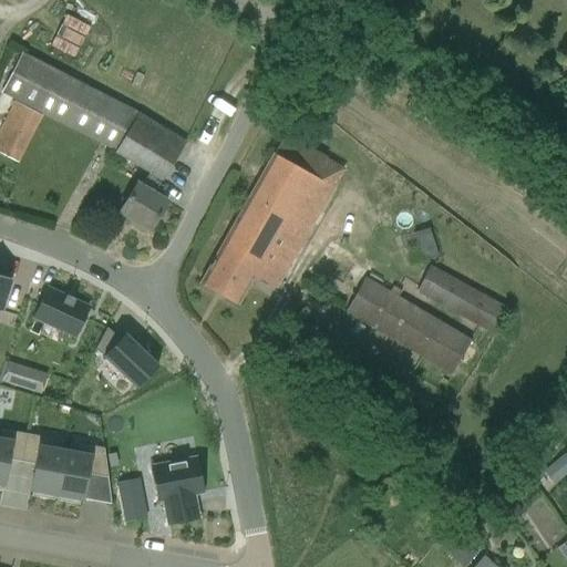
[(1,92),(116,151),(115,153),(150,173),(142,186),(136,184),(120,213),(134,220),(134,224),(143,228),(144,228),(150,230),(167,202),(153,193),(161,179),(162,181),(185,143),(138,114),(21,53),(1,92)]
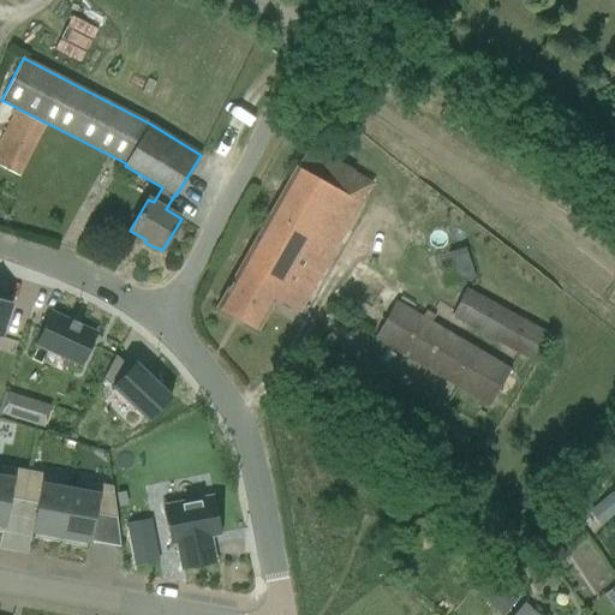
[(37,143),(6,126),(0,137),(0,166),(19,177),(37,143)]
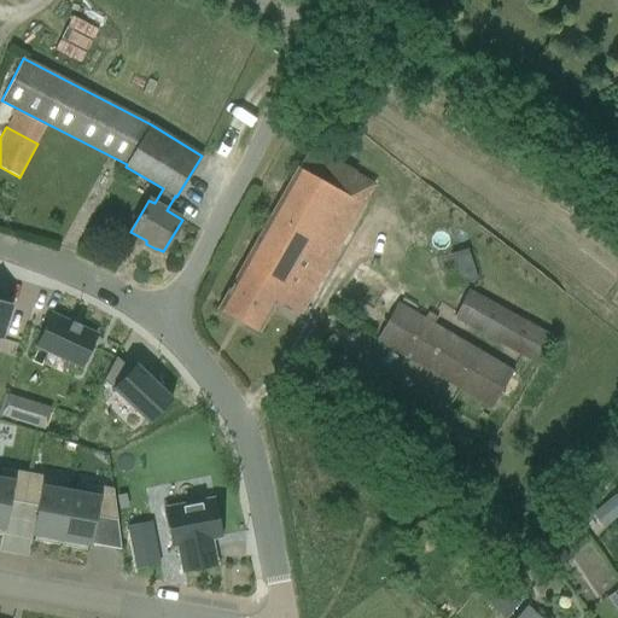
[(342,193),(298,168),(297,168),(217,309),(258,333),(277,301),(301,315),(373,186),(353,174),(342,193)]
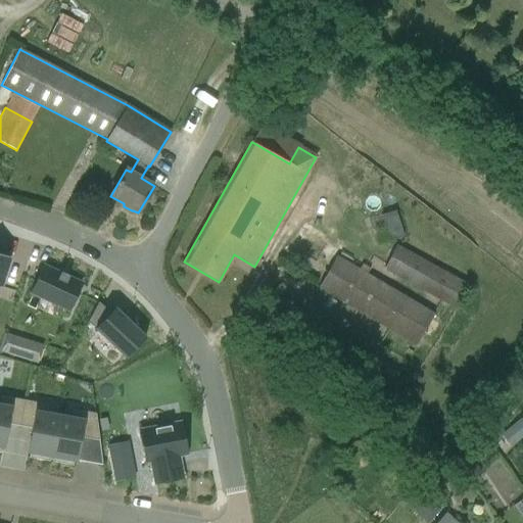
[(383,216),(391,236),(406,230),(396,209),(383,216)]
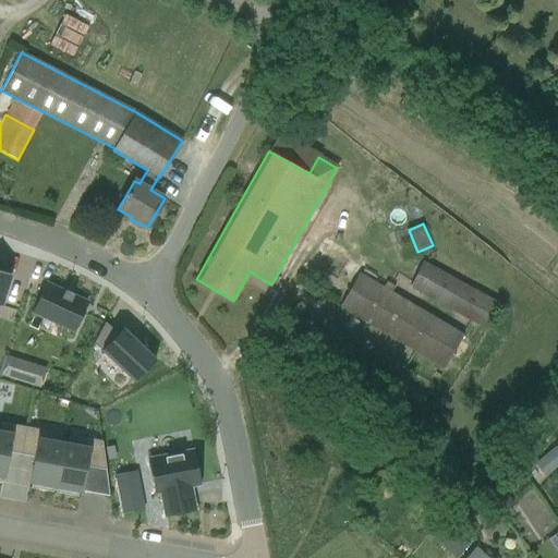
[(501,303),(423,261),(409,288),(486,329),(501,303)]
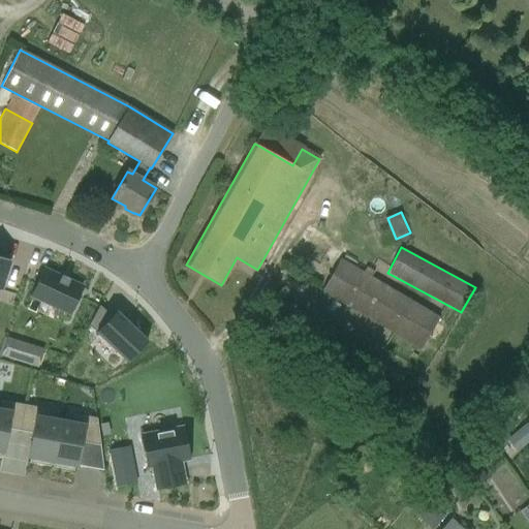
[(0,289),(9,260),(0,256),(0,289)]
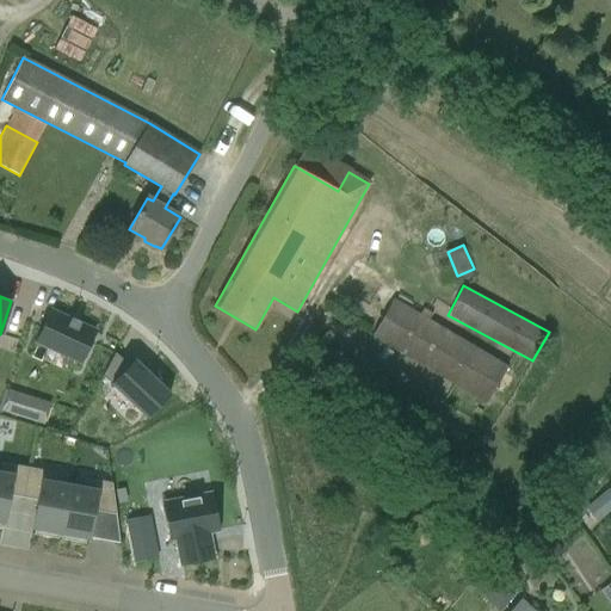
[(507,366),(393,298),(372,335),(486,403),(507,366)]
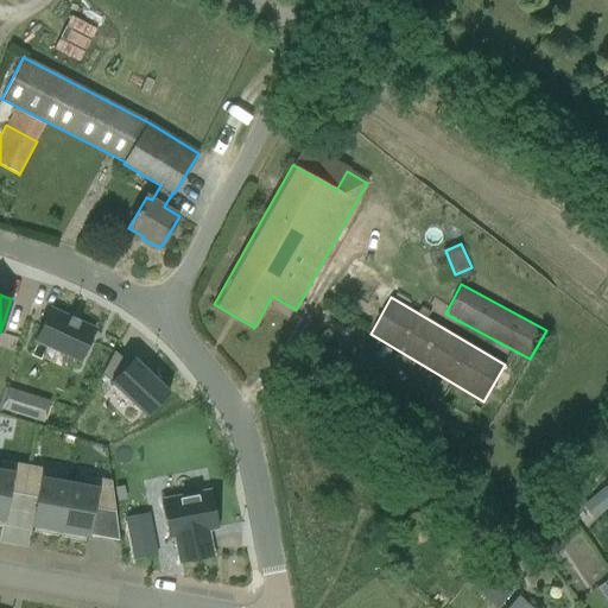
[(94,330),(50,310),(36,341),(80,361),(94,330)]
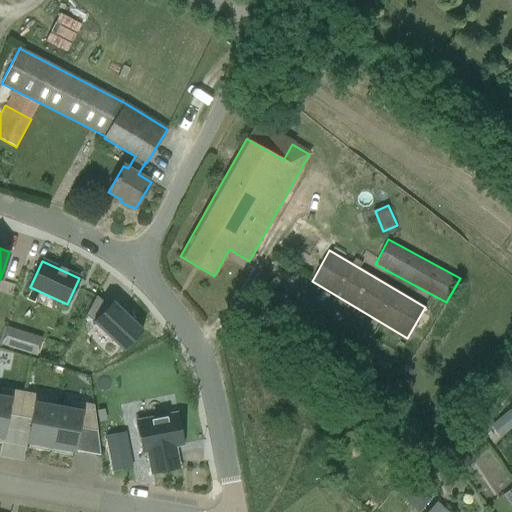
[(96,296),(86,315),(123,350),(142,330),(118,308),(114,312),(96,296)]
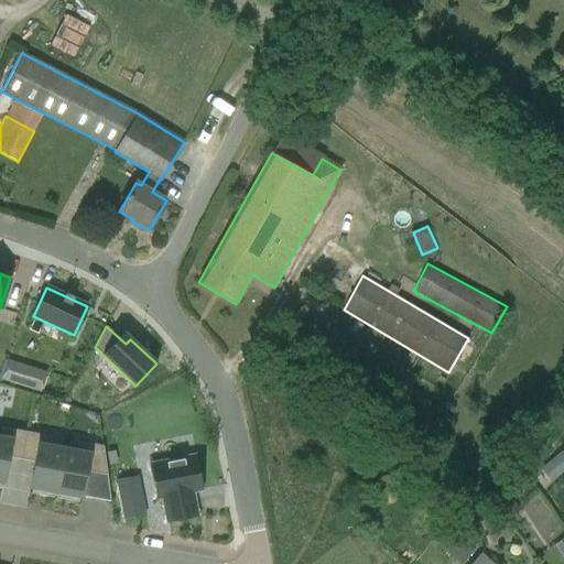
[(7,364),(1,380),(38,392),(43,375),(7,364)]
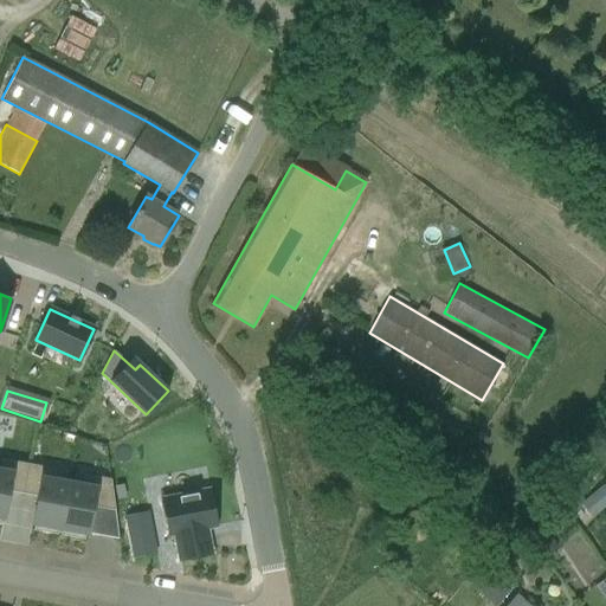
[(0,517),(4,519),(8,491),(23,494),(28,464),(1,459),(0,469),(0,468),(0,517)]
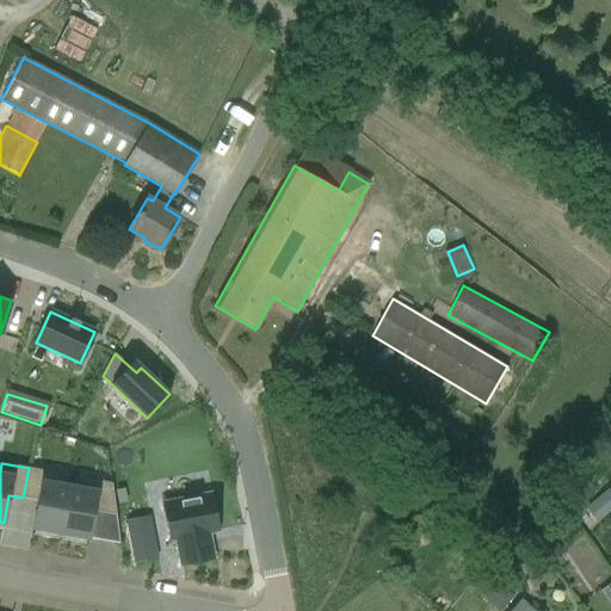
[(23,498),(37,500),(32,528),(36,529),(35,534),(56,537),(60,537),(69,486),(53,482),(55,473),(29,468),(23,498)]
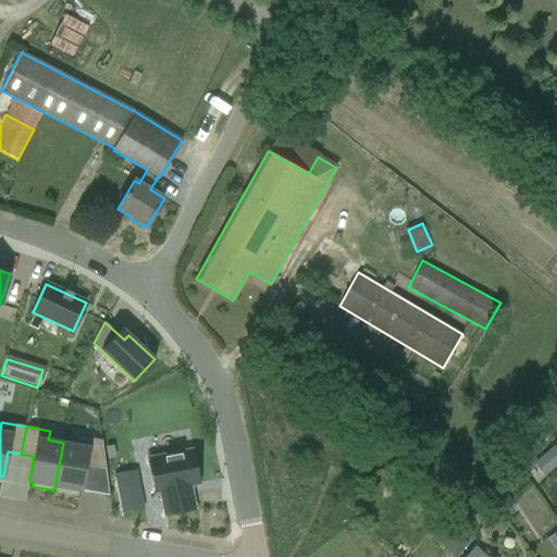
[(57,491),(76,494),(77,490),(81,491),(85,466),(104,469),(101,441),(79,436),(77,445),(63,443),(54,490),(57,491)]
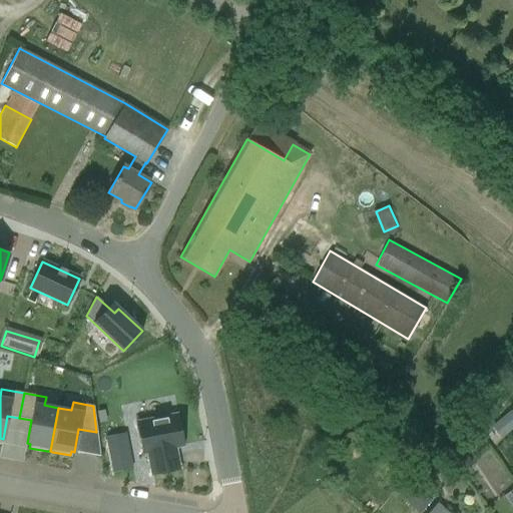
[(512,429),(512,413),(510,411),(490,427),(501,440),(512,429)]
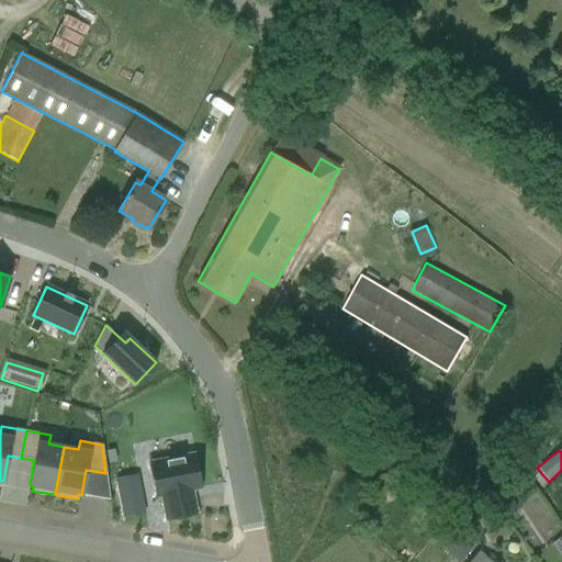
[(167,520),(195,515),(192,498),(189,499),(188,491),(201,487),(195,454),(149,463),(155,497),(161,496),(167,520)]
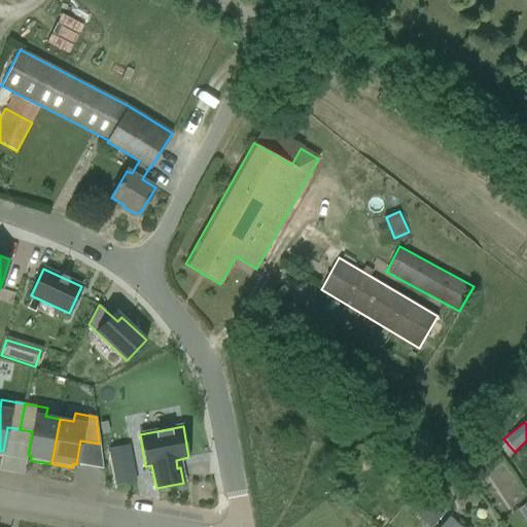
[(131,453),(110,457),(115,486),(137,482),(131,453)]
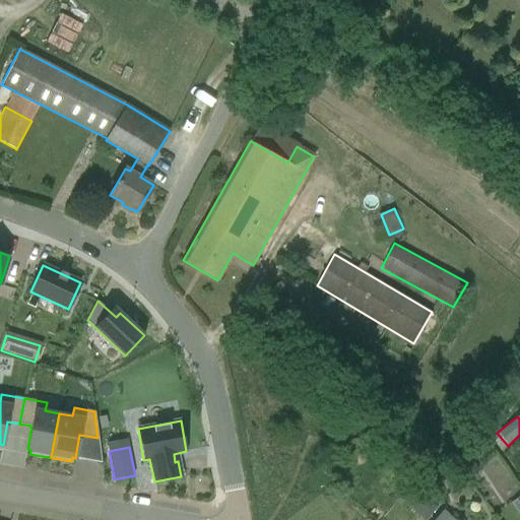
[(453,465),(466,481),(478,471),(465,455),(453,465)]
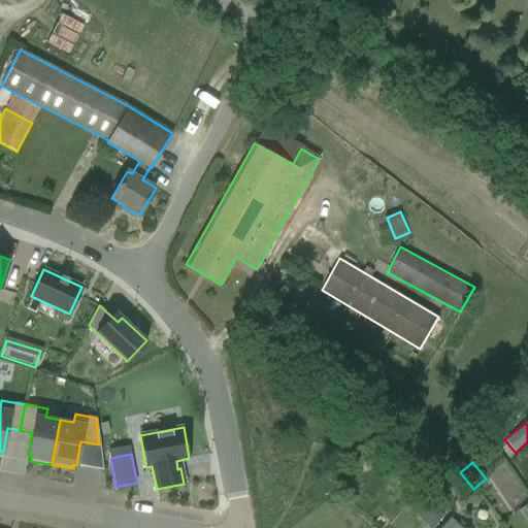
[(440,488),(446,493),(456,484),(451,477),(440,488)]
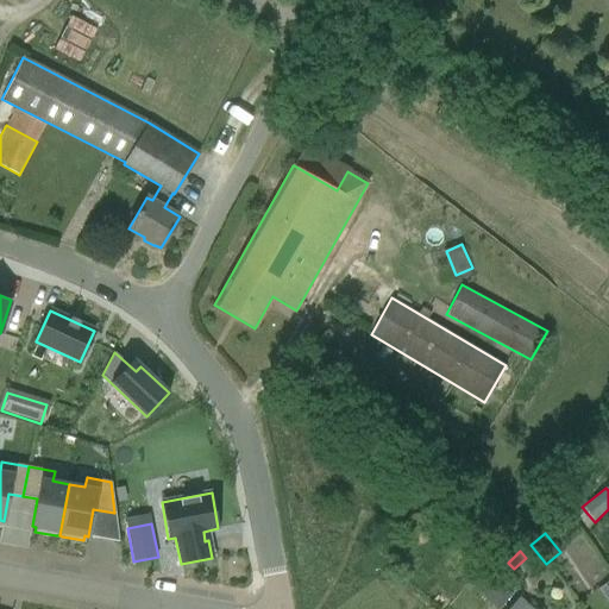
[(498,608),(513,592),(490,575),(477,591),(498,608)]
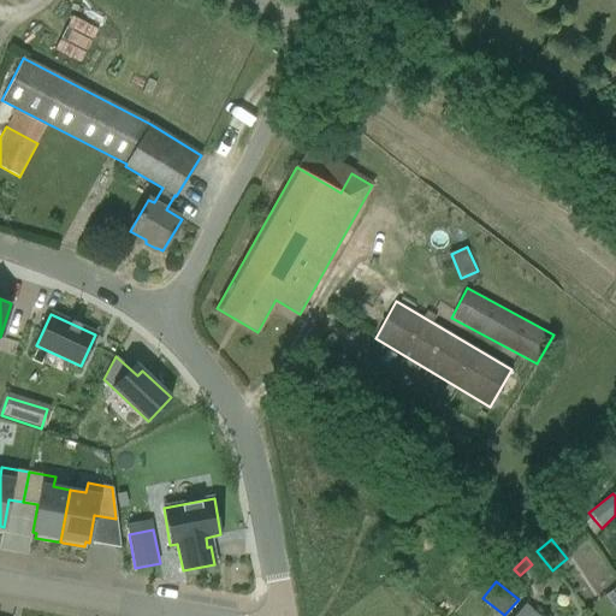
[(538,615),(526,604),(514,615),(538,615)]
